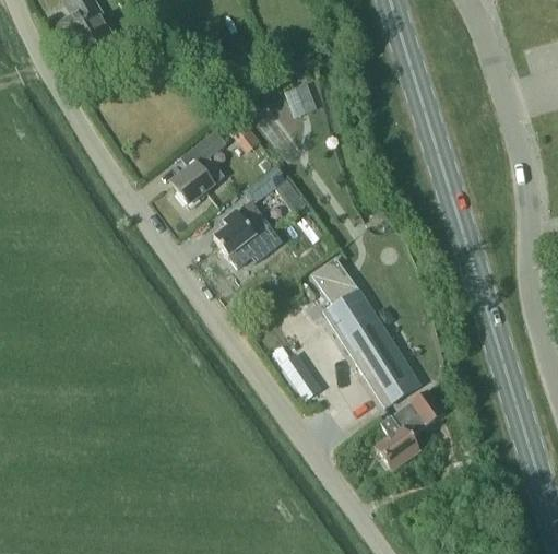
[(85,70),(119,49),(98,14),(102,12),(94,0),(64,0),(72,14),(56,24),(73,54),(75,52),(85,70)]
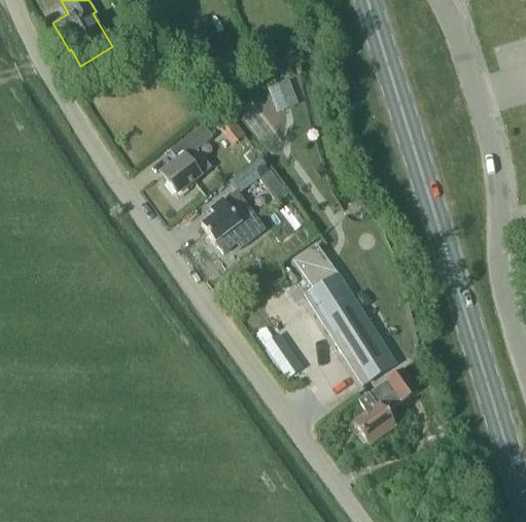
[(226,109),(214,119),(232,142),(243,133),(245,132),(226,109)]
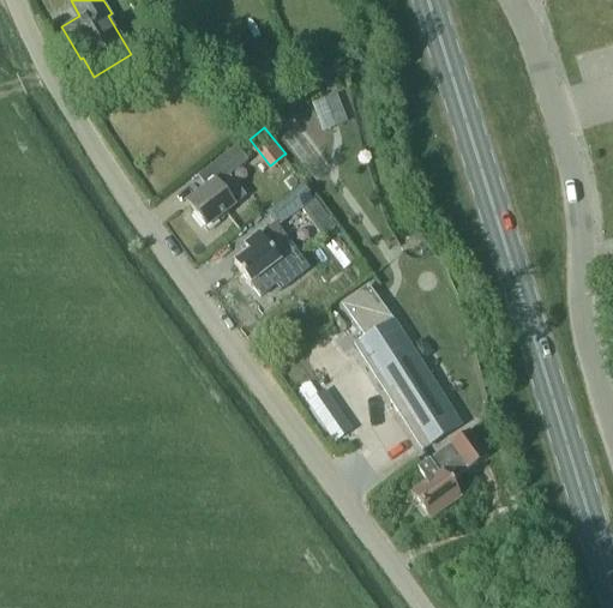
[(206,224),(235,202),(223,186),(234,178),(229,172),(248,156),(236,142),(198,172),(206,182),(186,199),(206,224)]
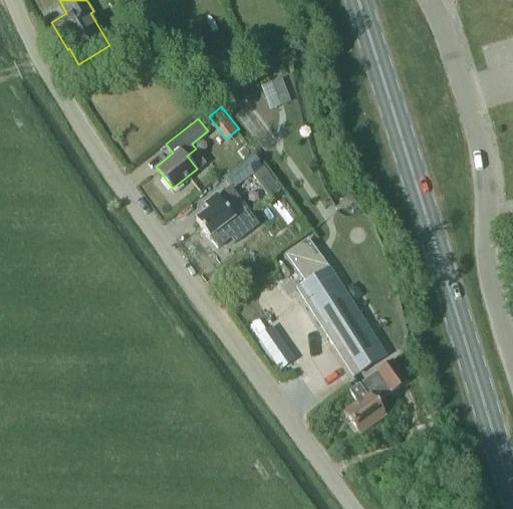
[(255,167),(247,157),(222,175),(230,185),(218,194),(217,193),(205,203),(209,208),(196,217),(210,235),(210,234),(218,245),(232,234),(236,239),(251,227),(249,225),(257,219),(246,205),(234,214),(227,206),(240,196),(233,188),(251,175),(268,198),(273,194),(272,193),(280,187),(273,178),(273,177),(262,161),(255,167)]
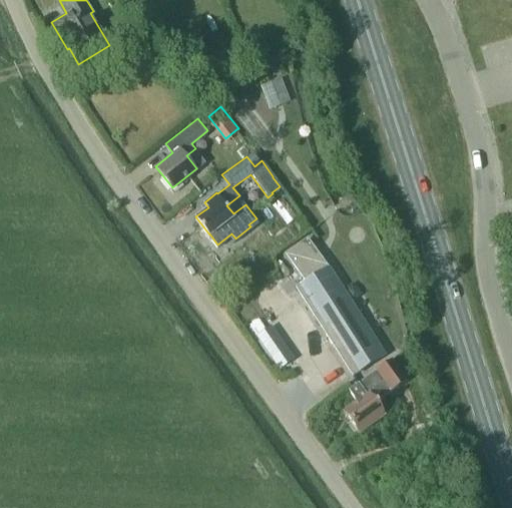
[(288,250),(286,251),(287,252),(288,252),(306,279),(297,285),(353,373),(385,352),(329,265),(308,235),(288,251),(288,250)]
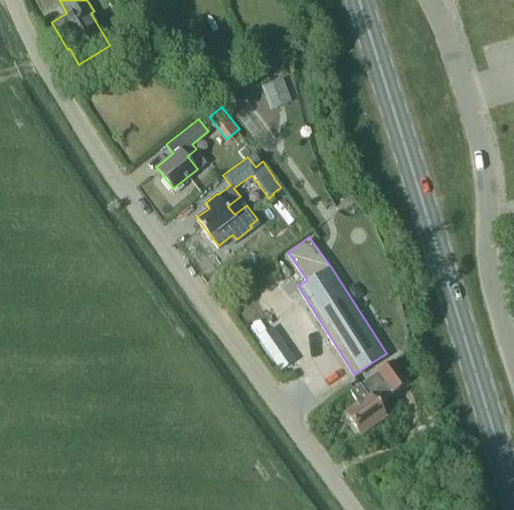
[(254,272),(243,280),(247,286),(259,278),(254,272)]
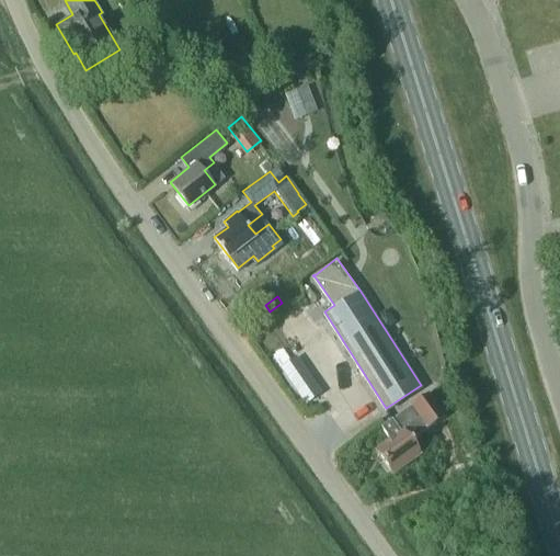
[(322,389),(297,353),(281,365),(305,400),(322,389)]
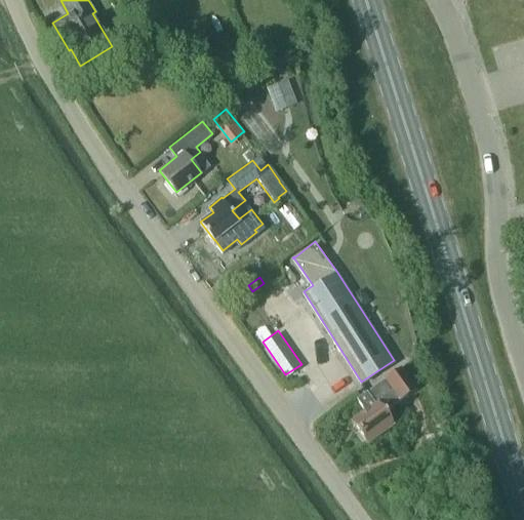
[(385,409),(401,398),(417,387),(402,364),(357,396),(366,409),(352,420),(367,441),(394,422),(385,409)]
